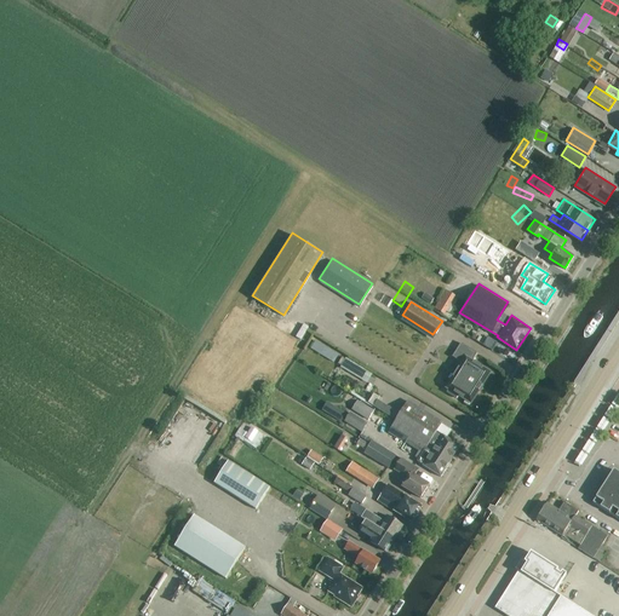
[(280,340),(286,328),(280,324),(274,338),(280,340)]
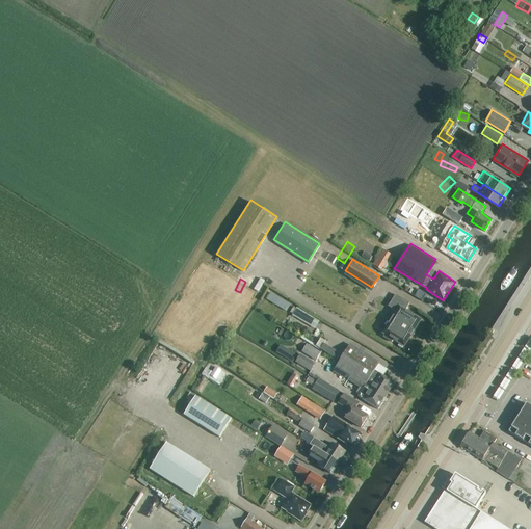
[(266,297),(286,309),(290,302),(270,291),(266,297)]
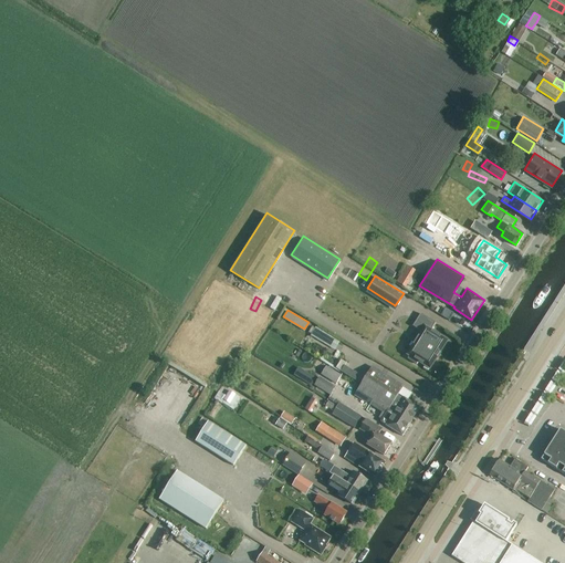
[(429,366),(447,339),(430,329),(435,321),(420,311),(412,324),(421,330),(407,353),(409,354),(407,356),(416,362),(417,360),(429,366)]
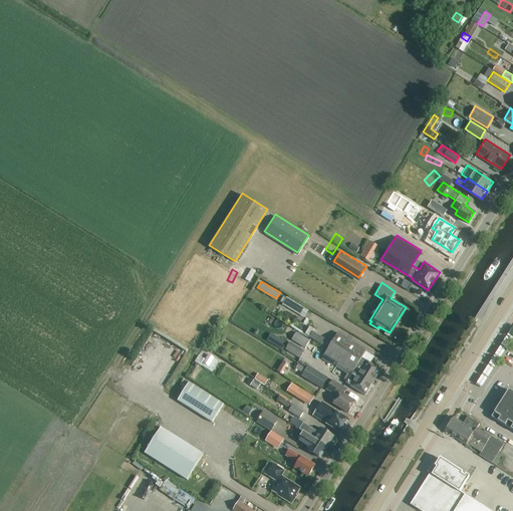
[(363,285),(356,298),(362,301),(369,288),(363,285)]
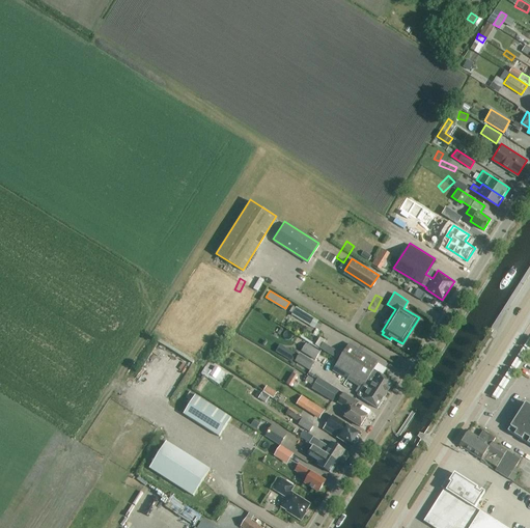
[(308,324),(313,327),(318,320),(296,306),(291,313),(308,324)]
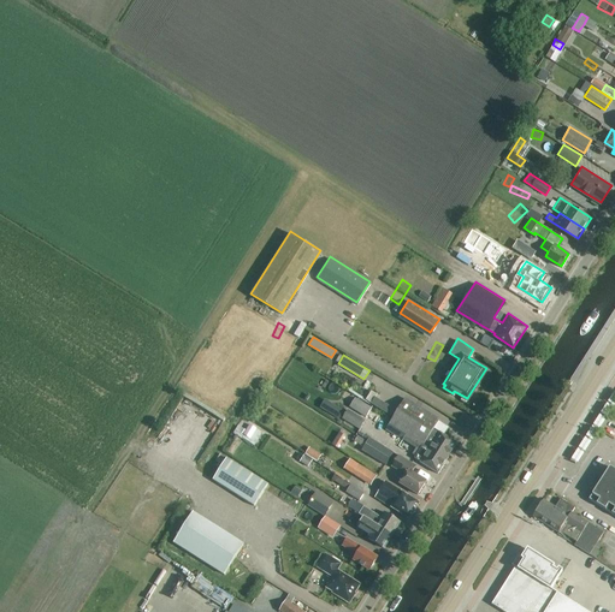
[(379,394),(370,390),(368,392),(364,399),(370,403),(374,396),(378,398),(379,394)]
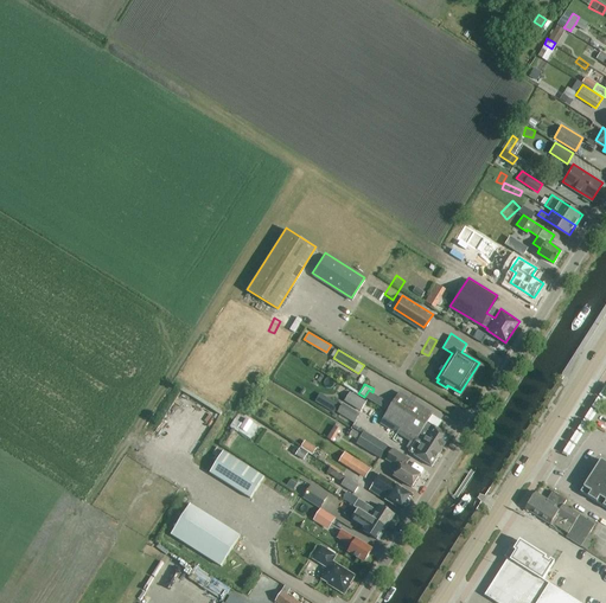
[(390,403),(386,411),(415,430),(420,432),(416,437),(439,451),(450,435),(427,421),(433,411),(399,390),(390,403)]
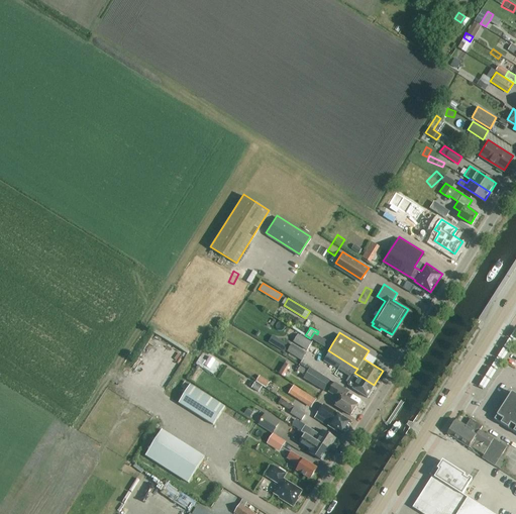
[(306,349),(311,341),(298,333),(293,341),(306,349)]
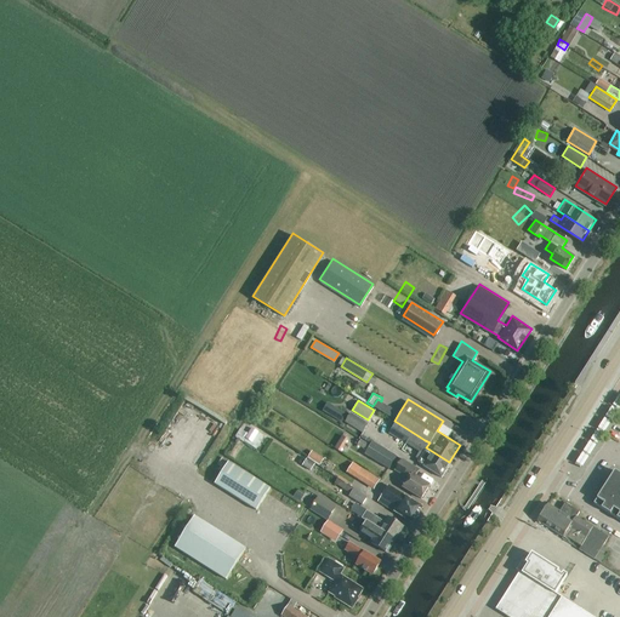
[(333,404),(328,412),(341,421),(346,412),(333,404)]
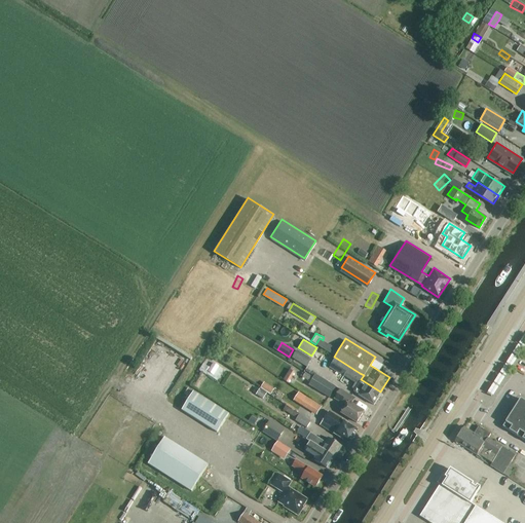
[(327,342),(323,349),(334,357),(338,349),(327,342)]
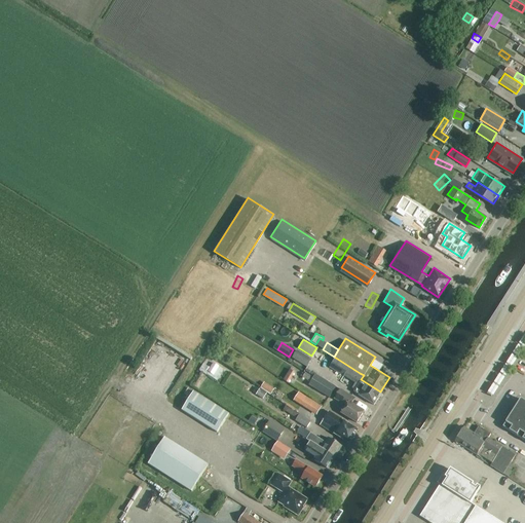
[(517,342),(512,350),(517,353),(522,345),(517,342)]
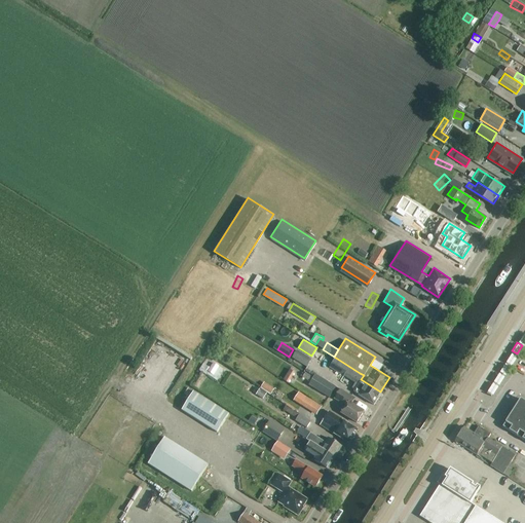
[(306,366),(311,358),(297,348),(292,357),(306,366)]
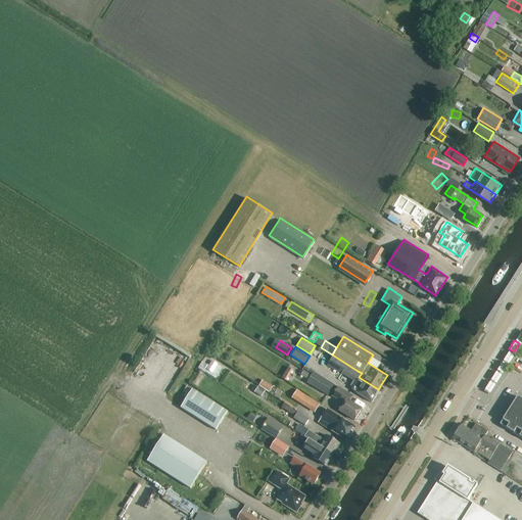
[(508,349),(503,358),(506,360),(508,361),(513,352),(511,351),(508,349)]
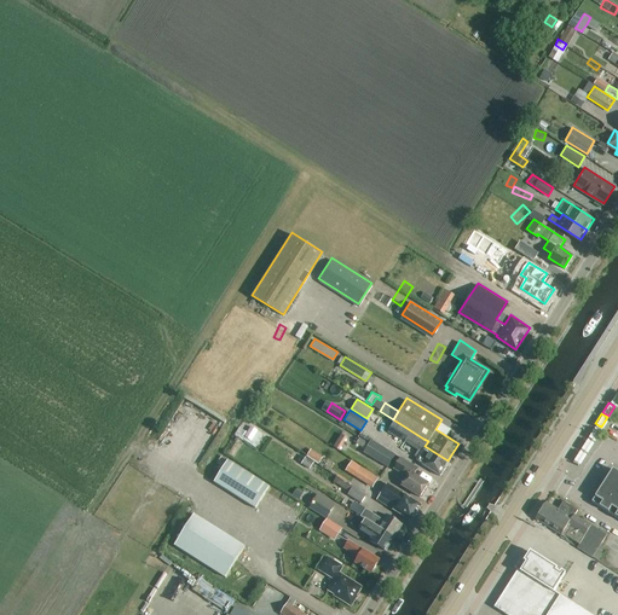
[(423,439),(393,419),(387,429),(417,448),(414,454),(417,457),(416,459),(439,474),(448,460),(425,446),(428,441),(423,439)]
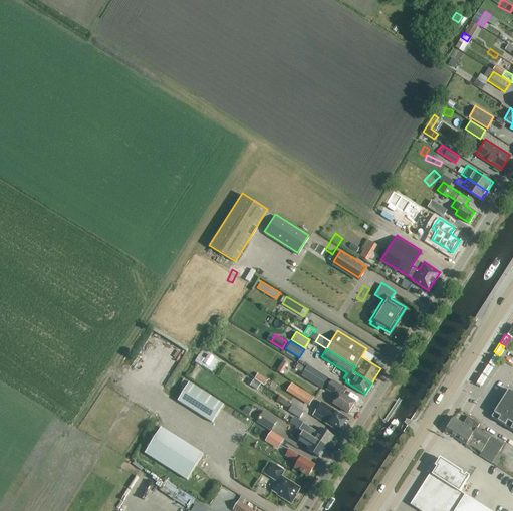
[(493,352),(488,361),(491,363),(493,364),(498,356),(496,354),(493,352)]
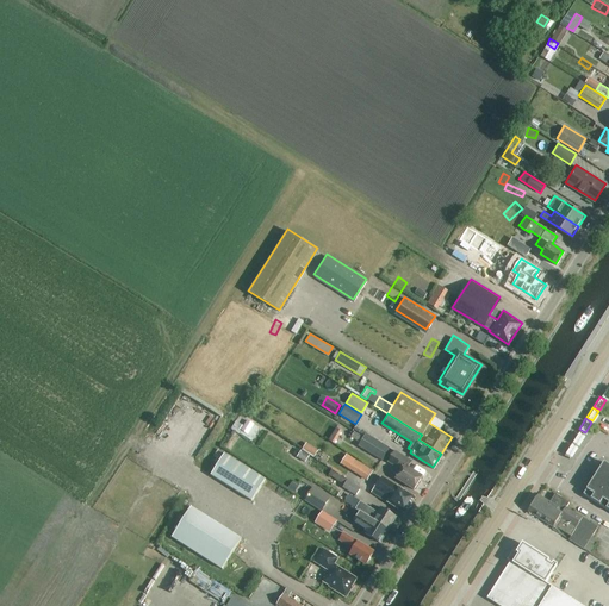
[(259,426),(246,419),(243,425),(235,420),(230,429),(252,441),(259,426)]
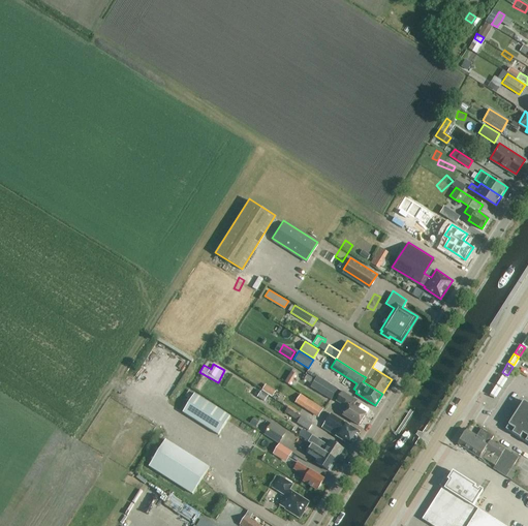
[(271,383),(277,371),(270,368),(264,379),(271,383)]
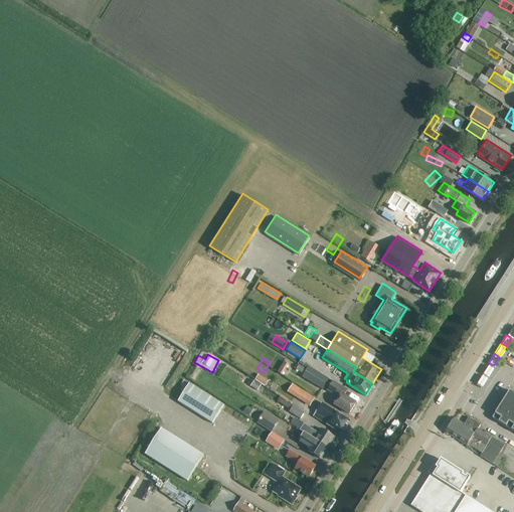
[(282,374),(289,364),(284,360),(277,370),(282,374)]
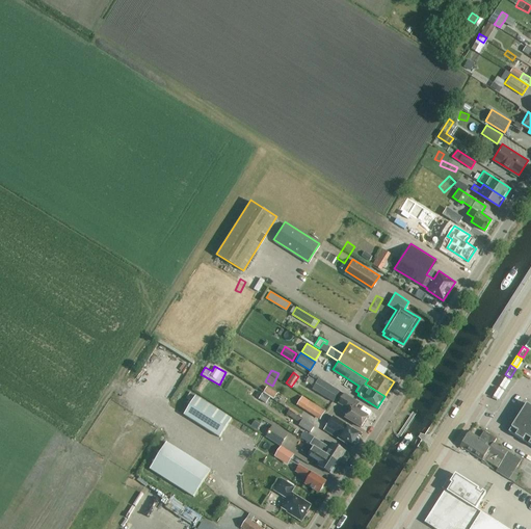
[(312,385),(315,379),(308,375),(306,379),(312,385)]
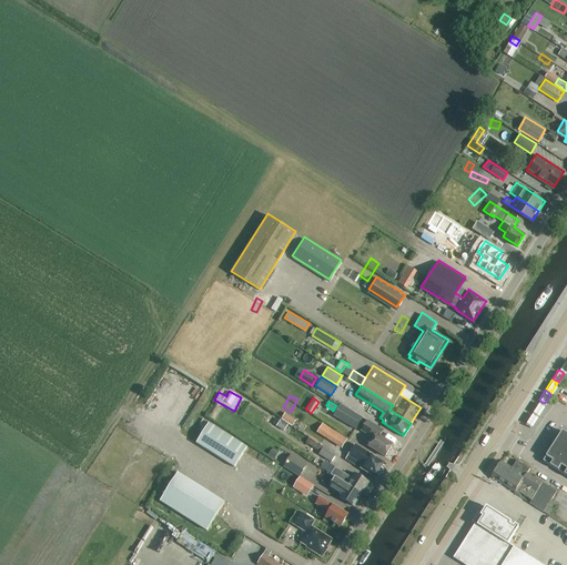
[(538,401),(533,410),(536,412),(538,414),(544,405),(542,403),(538,401)]
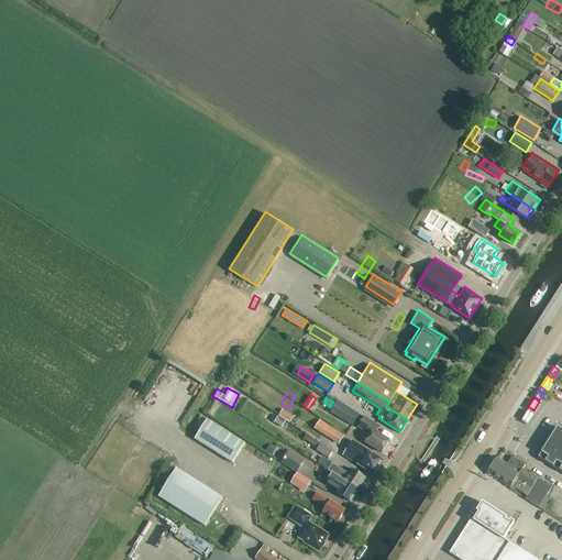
[(352,425),(360,413),(337,398),(329,409),(352,425)]
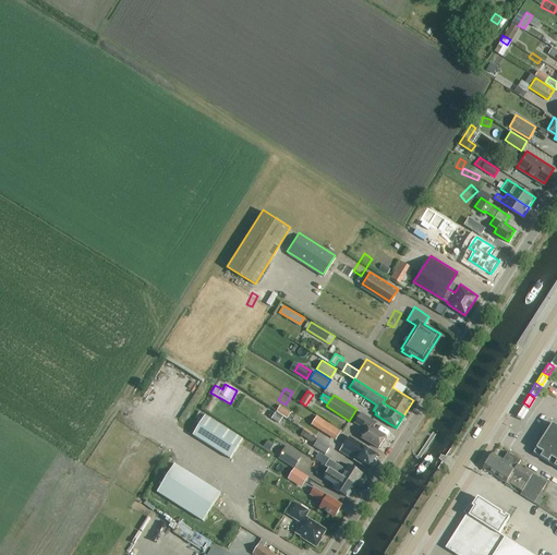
[(267,417),(271,411),(259,403),(255,409),(267,417)]
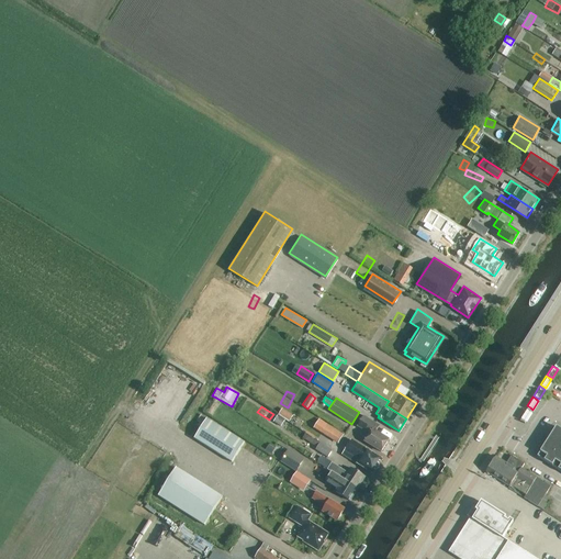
[(281,407),(277,412),(282,416),(287,411),(281,407)]
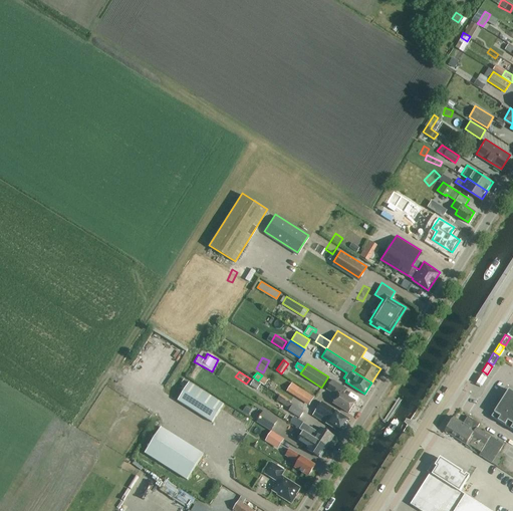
[(481,372),(476,380),(479,382),(481,384),(486,375),(484,374),(481,372)]
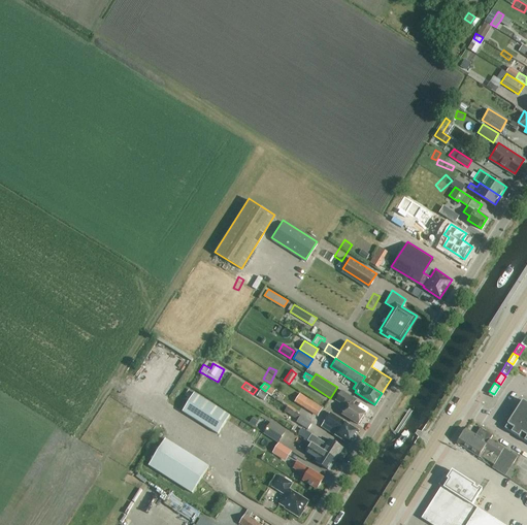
[(357,422),(364,411),(352,403),(356,397),(340,388),(334,398),(346,404),(341,413),(357,422)]
